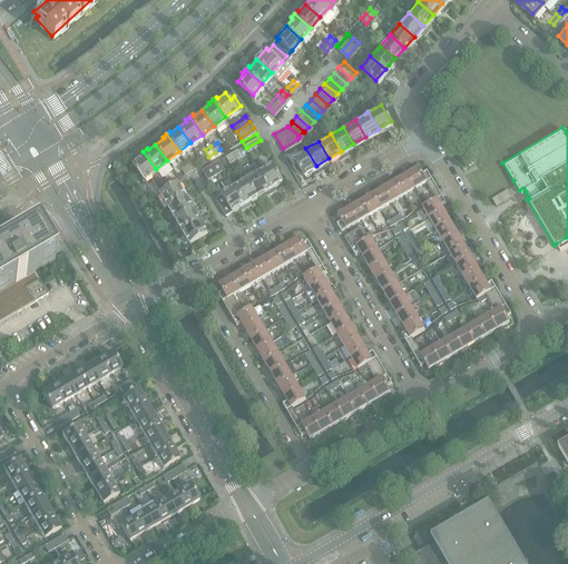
[(229,149),(234,156),(240,152),(236,146),(229,149)]
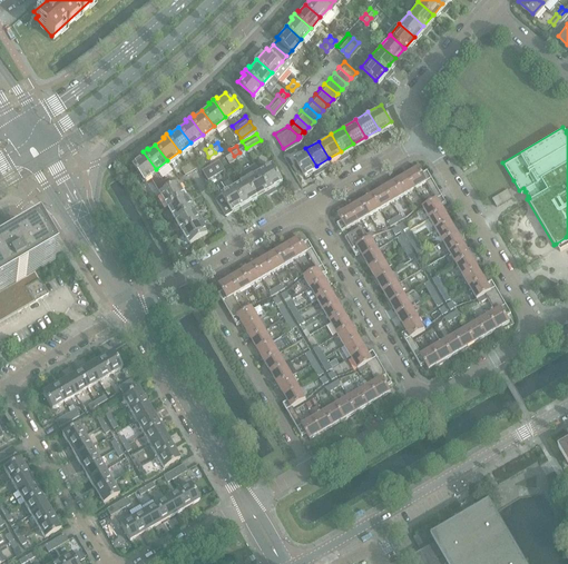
[(316,166),(305,148),(293,156),(303,174),(316,166)]
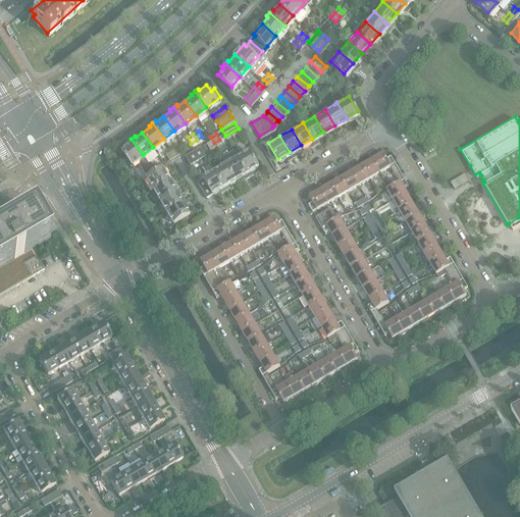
[(214,143),(210,137),(205,140),(208,146),(214,143)]
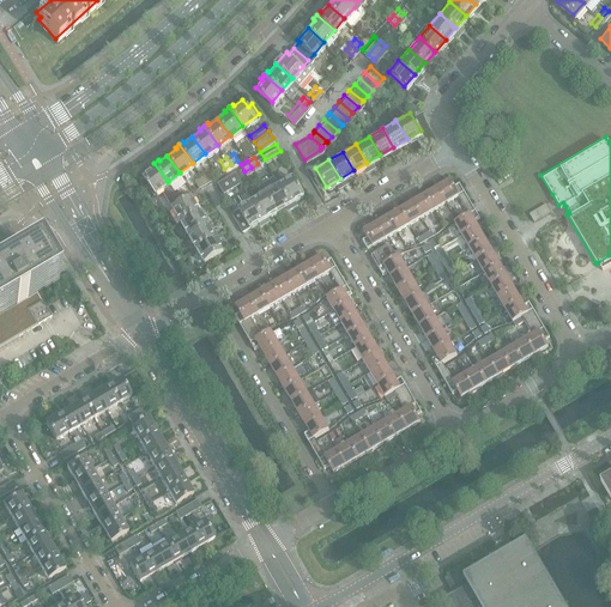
[(504,162),(498,165),(502,174),(509,170),(504,162)]
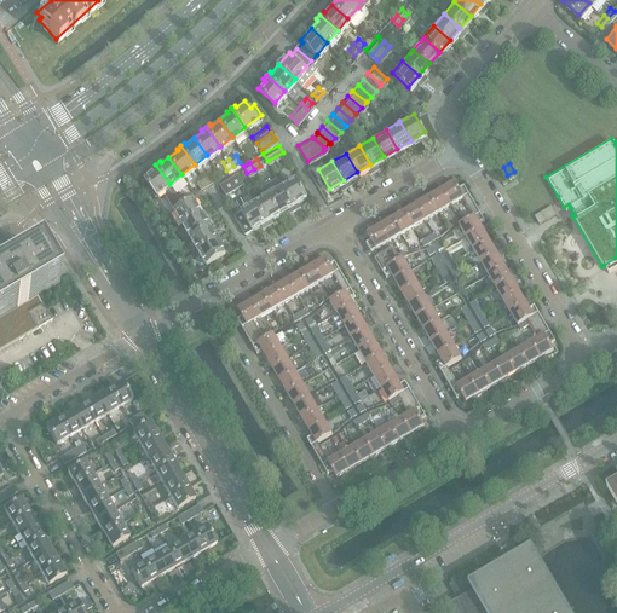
[(176,191),(169,184),(155,165),(151,167),(153,169),(143,175),(156,194),(162,189),(172,207),(183,200),(179,194),(177,195),(176,191)]
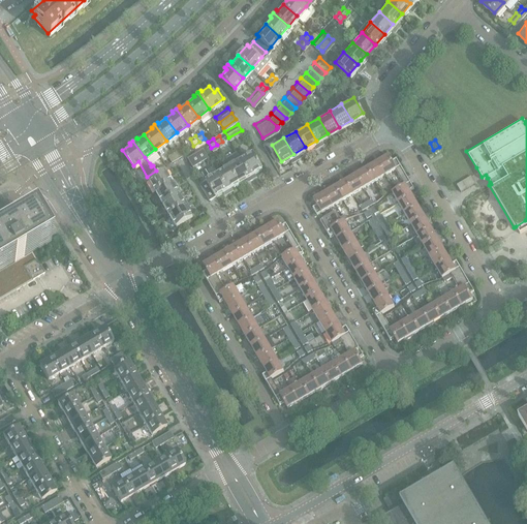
[(172,150),(176,156),(181,152),(178,146),(172,150)]
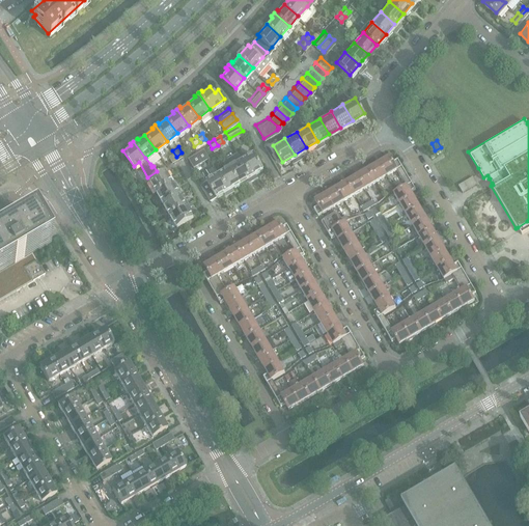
[(187,156),(192,164),(207,155),(202,146),(187,156)]
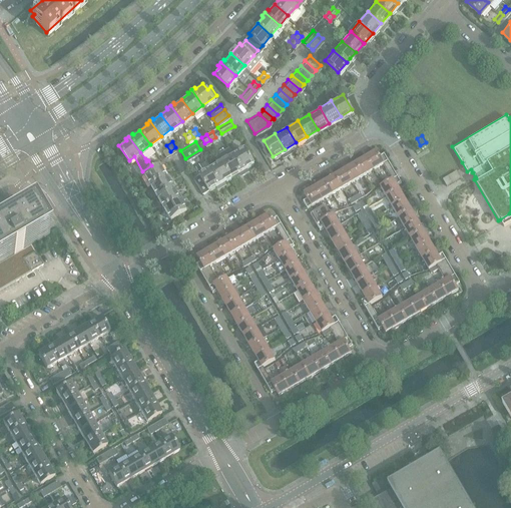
[(170,151),(166,145),(161,148),(165,154),(170,151)]
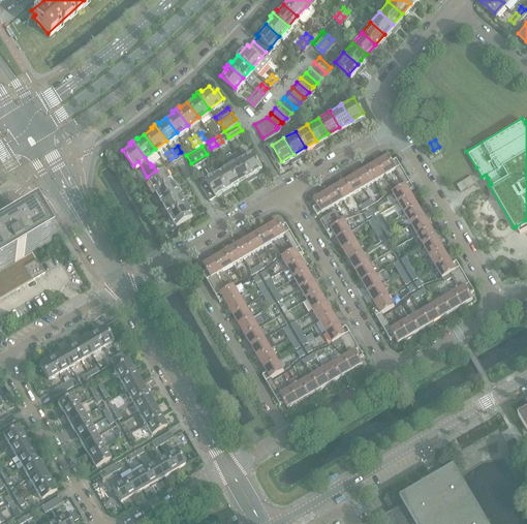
[(240,157),(249,173),(260,165),(251,150),(240,157)]
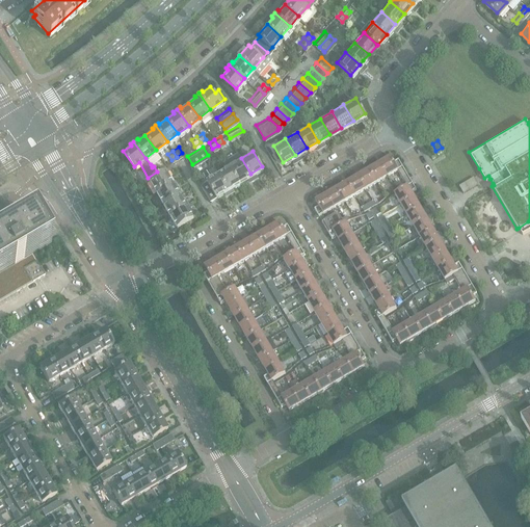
[(389,153),(377,159),(386,173),(396,166),(401,163),(396,156),(392,158),(389,153)]
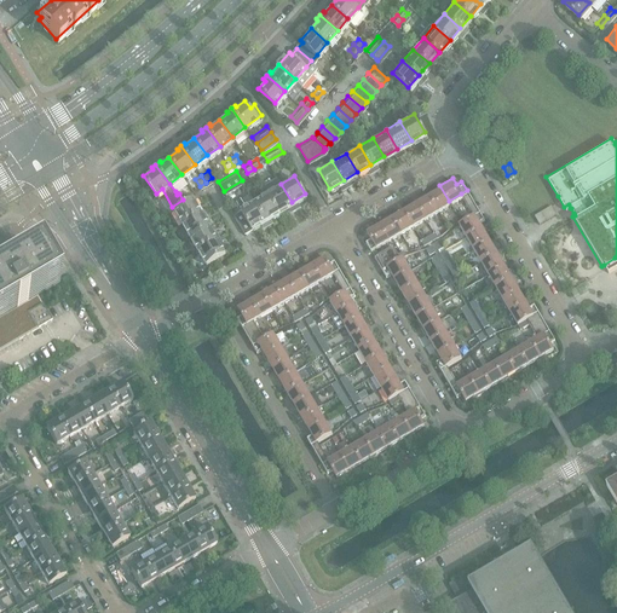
[(292,202),(281,184),(266,191),(277,210),(292,202)]
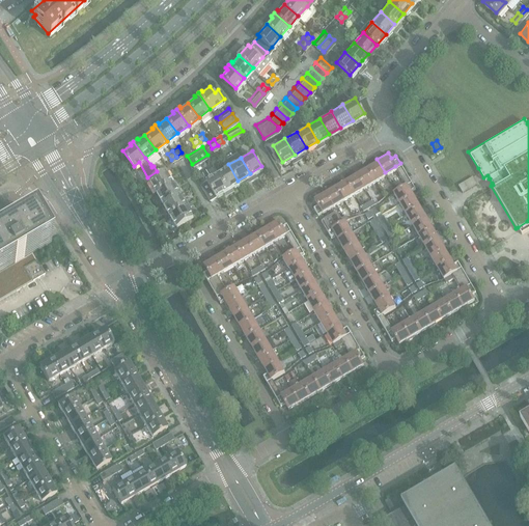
[(366,165),(374,178),(385,172),(377,159),(366,165)]
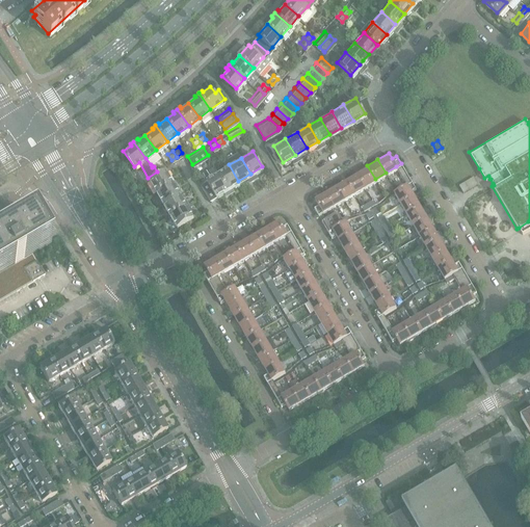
[(154,166),(157,172),(164,167),(161,162),(156,165),(154,166)]
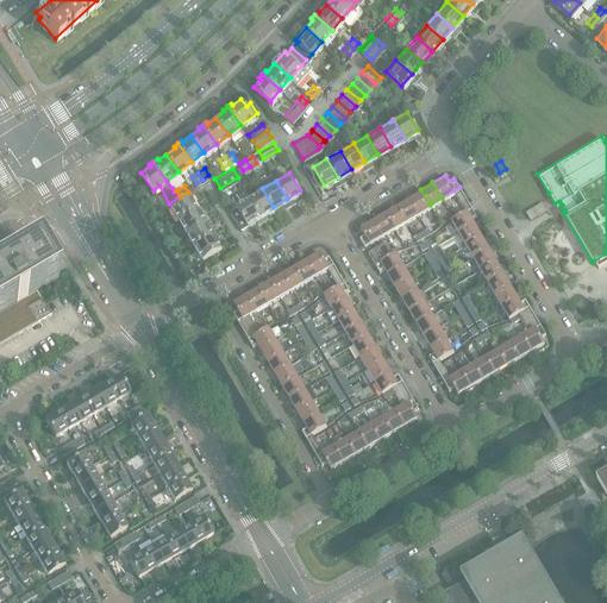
[(460,187),(454,190),(457,196),(463,194),(460,187)]
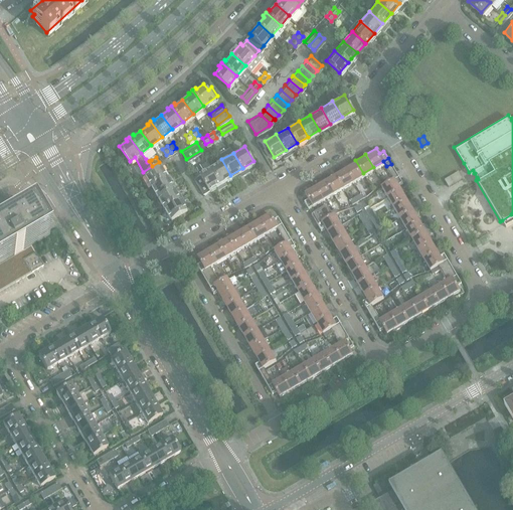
[(230,175),(221,159),(210,166),(219,181),(230,175)]
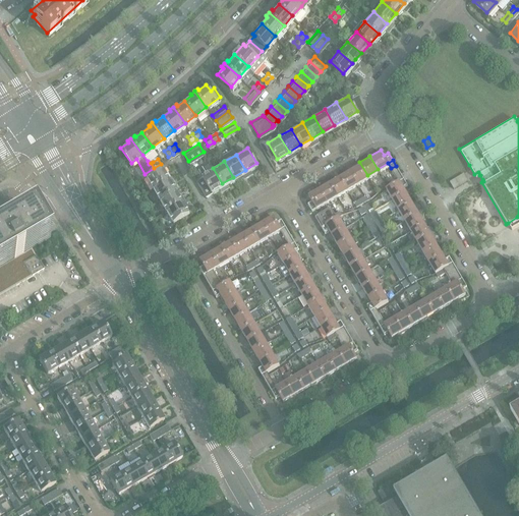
[(349,168),(356,181),(367,175),(359,162),(349,168)]
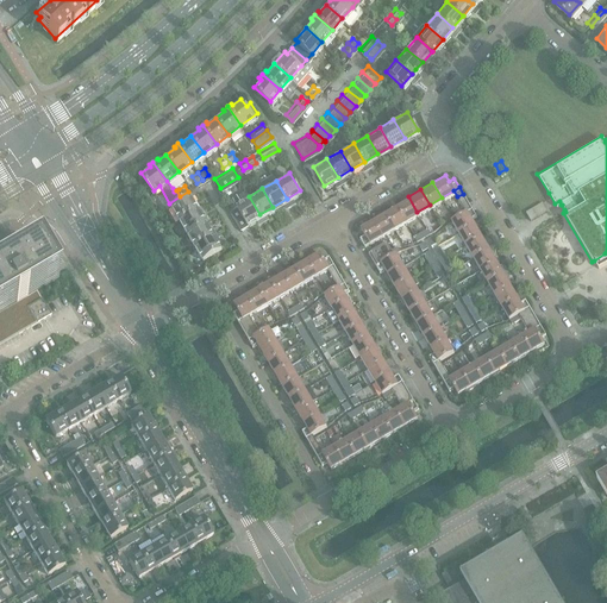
[(180,196),(169,203),(177,218),(196,207),(188,192),(180,196)]
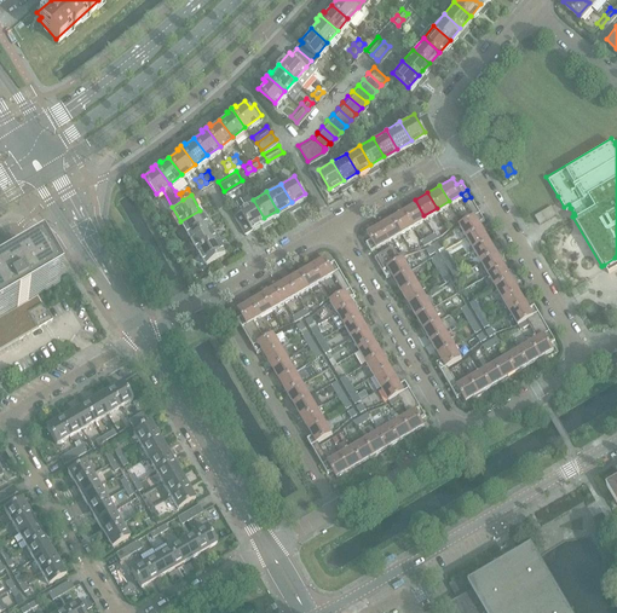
[(465,200),(468,207),(474,203),(471,197),(465,200)]
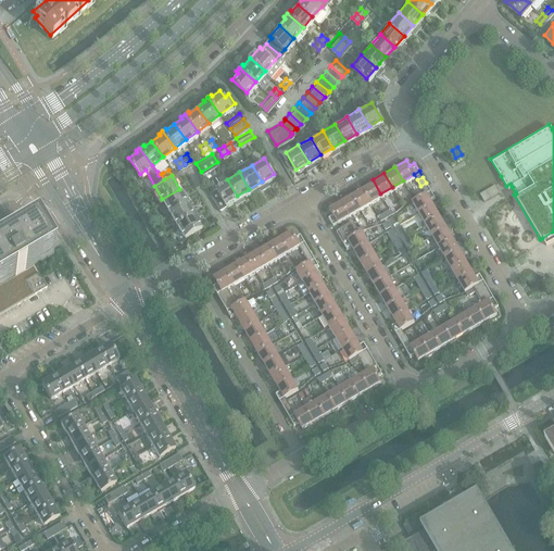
[(237,196),(227,179),(215,187),(208,190),(218,208),(225,203),(234,198),(234,199),(238,197),(237,196)]
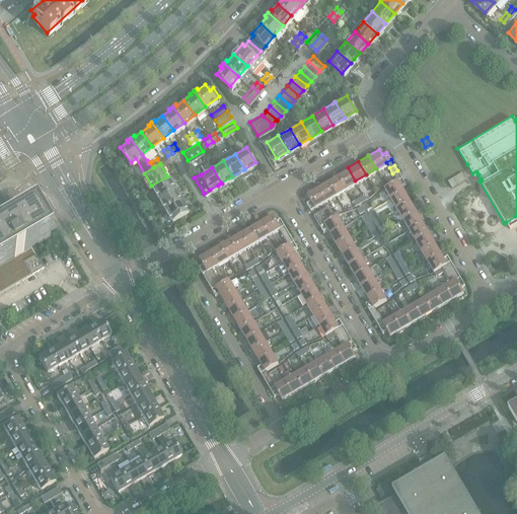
[(338,173),(345,187),(355,180),(348,167),(338,173)]
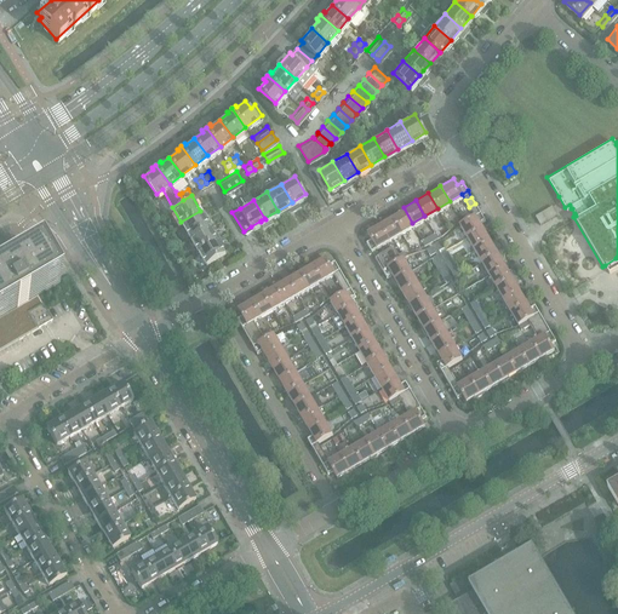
[(550,201),(533,212),(538,221),(555,211),(550,201)]
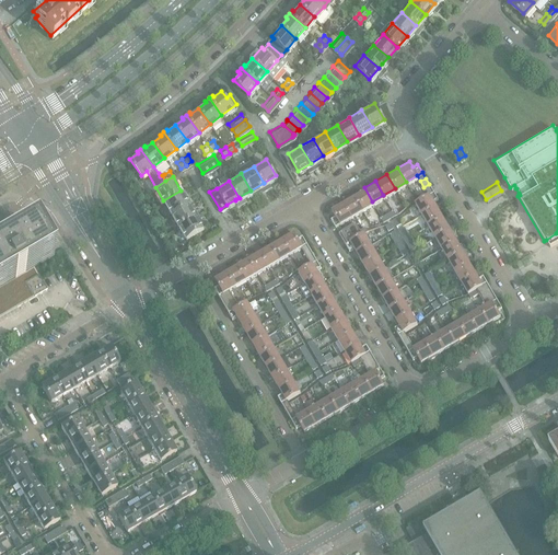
[(352,194),(361,208),(372,201),(364,187),(352,194)]
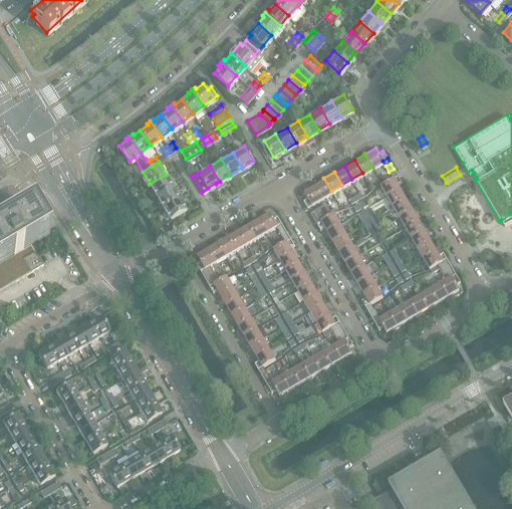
[(397,173),(392,176),(379,183),(386,194),(399,186),(396,182),(400,179),(397,173)]
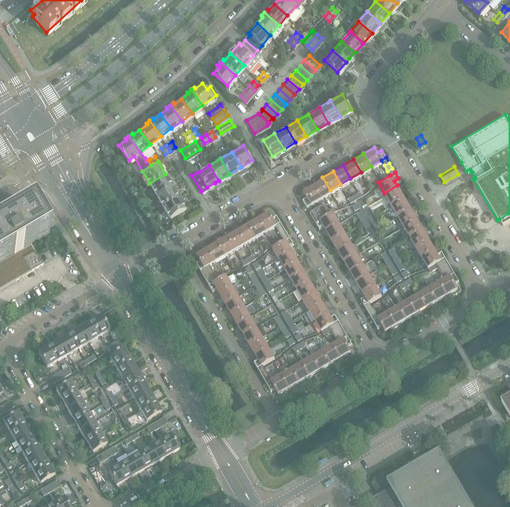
[(165,174),(149,183),(156,193),(171,184),(165,174)]
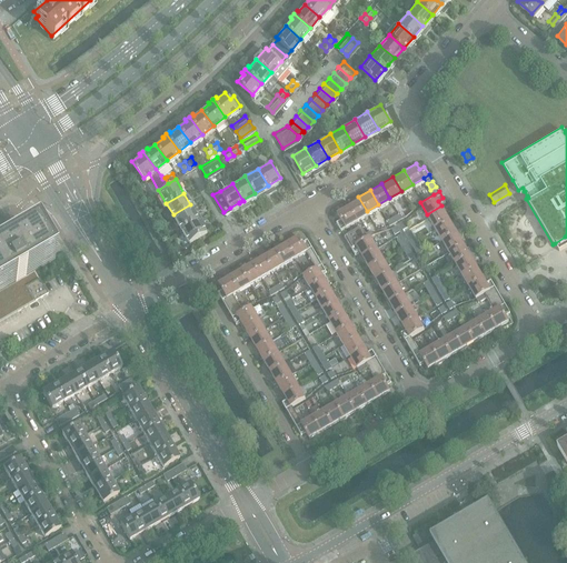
[(347,203),(356,218),(367,211),(358,197),(347,203)]
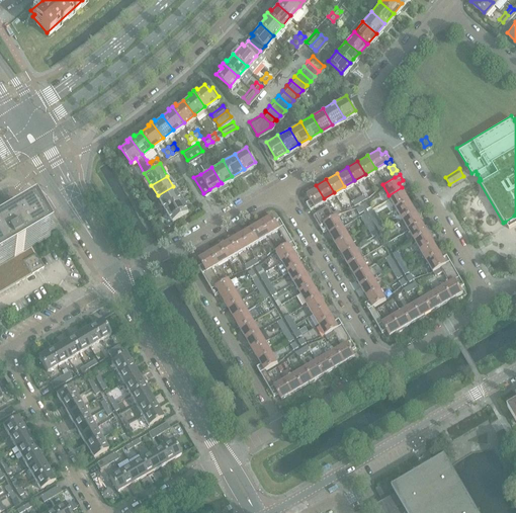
[(324,198),(316,185),(306,191),(309,197),(305,199),(309,206),(324,198)]
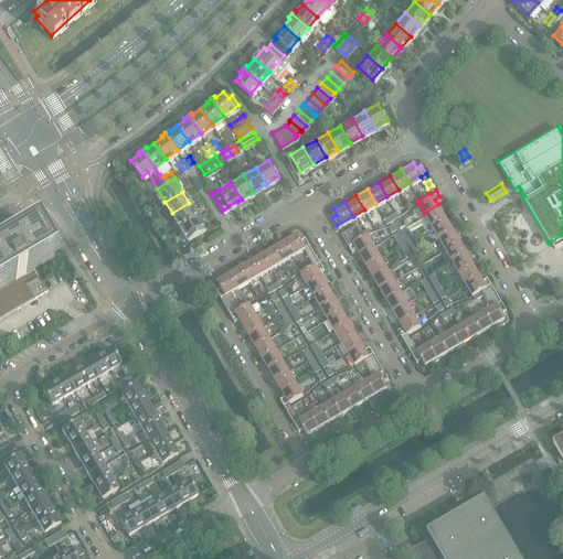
[(189,203),(172,213),(179,226),(197,215),(189,203)]
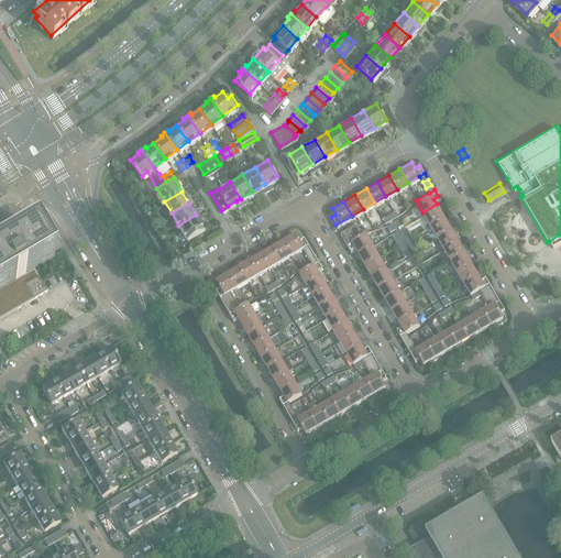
[(437,204),(422,212),(429,223),(443,216),(437,204)]
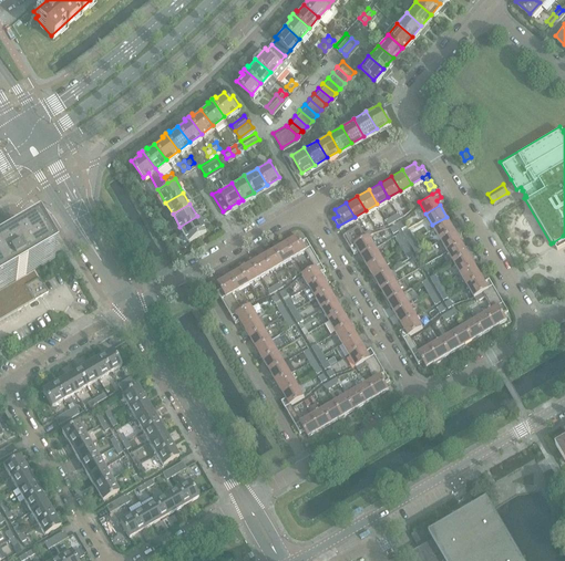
[(197,216),(180,227),(187,239),(205,229),(197,216)]
